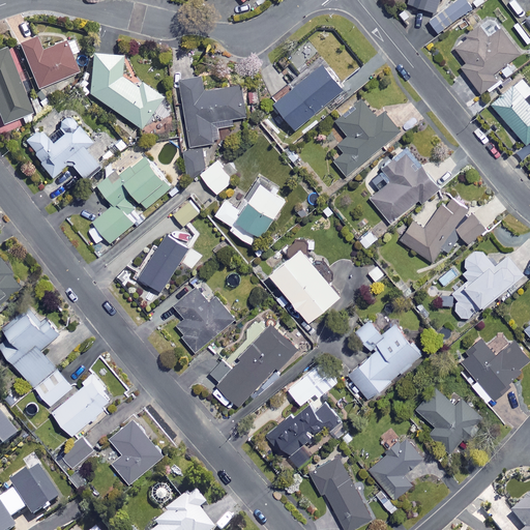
[(437,0),(405,0),(405,1),(434,10),(437,0)]
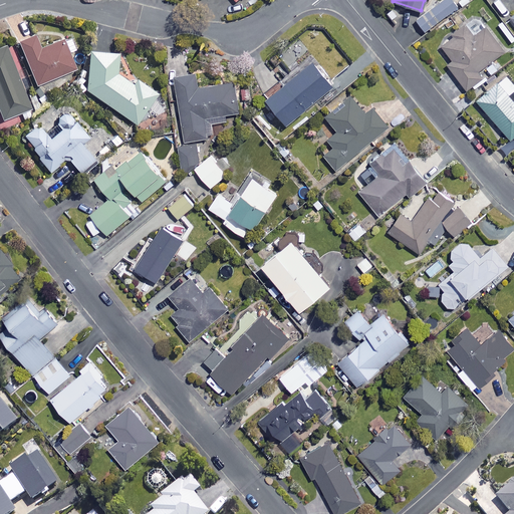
[(456,6),(451,0),(438,0),(423,12),(432,24),(456,6)]
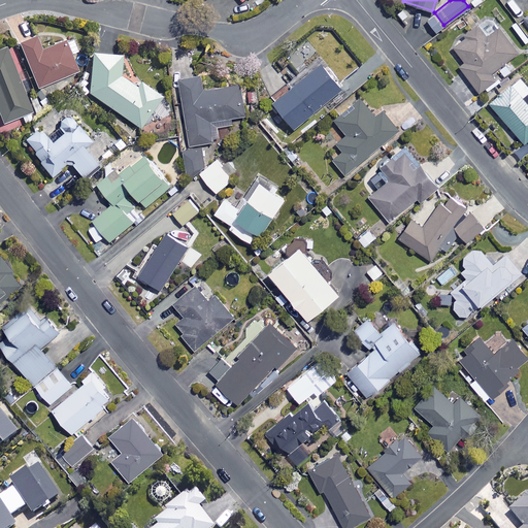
[(485,36),(475,24),(462,34),(463,36),(452,45),(463,61),(458,65),(477,91),(495,77),(490,71),(516,52),(497,27),(485,36)]
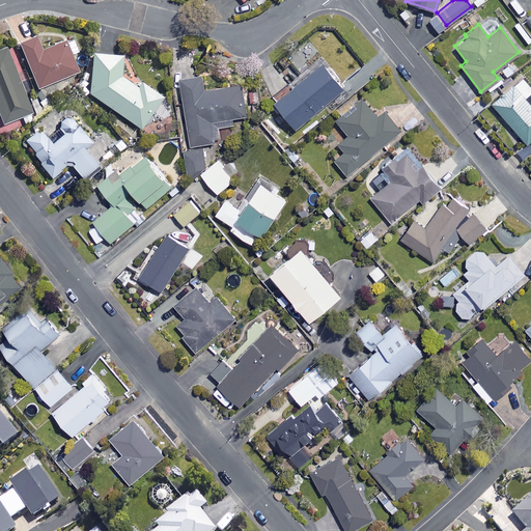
[(44,51),(38,37),(20,45),(38,89),(87,68),(75,38),(44,51)]
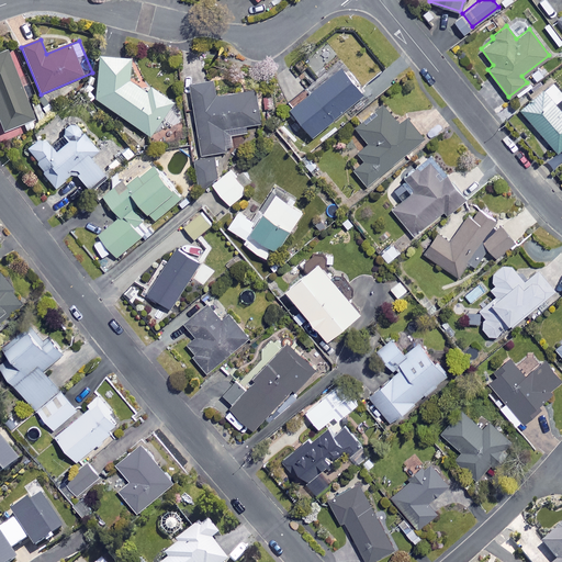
[(34,119),(9,52),(0,55),(0,119),(4,131),(34,119)]
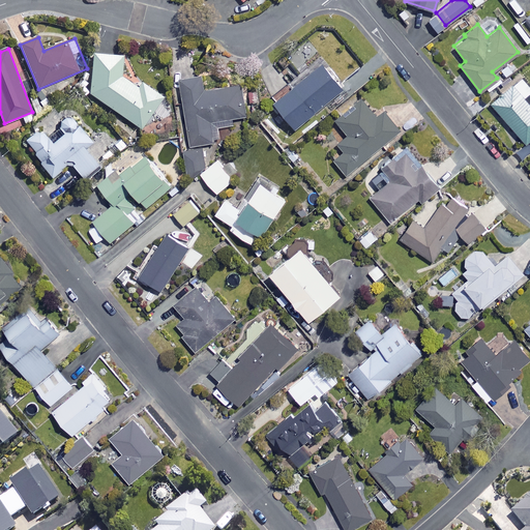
[(94,54),(92,95),(143,127),(162,97),(123,72),(123,55),(94,54)]
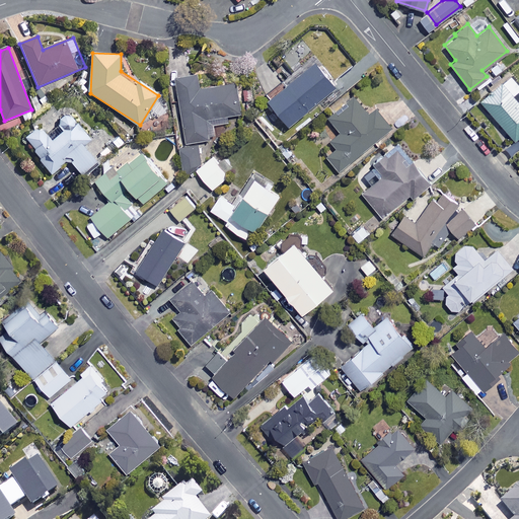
[(337,86),(318,64),(272,102),(290,125),(337,86)]
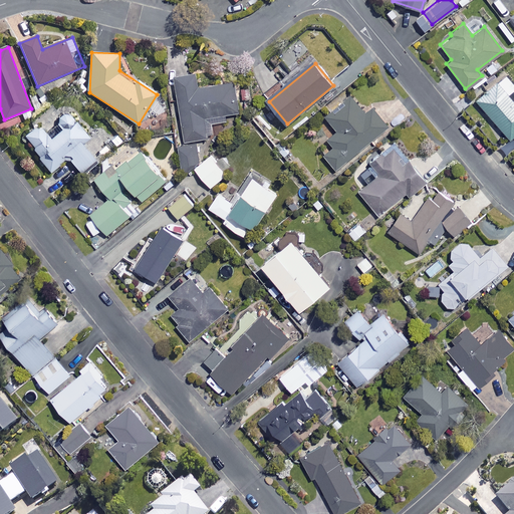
[(513,87),(513,84),(505,74),(475,99),(513,144),(513,101),(507,93),(513,87)]
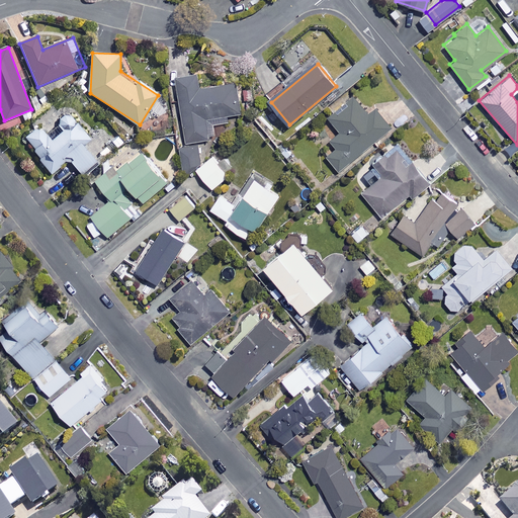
[(201,89),(199,76),(178,79),(187,145),(216,141),(212,120),(242,116),(237,84),(201,89)]
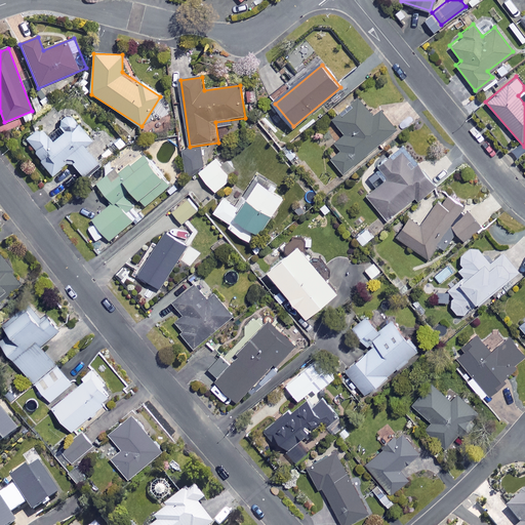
[(371,115),(358,98),(332,120),(342,133),(332,142),(339,150),(329,158),(341,172),(395,128),(378,109),(371,115)]
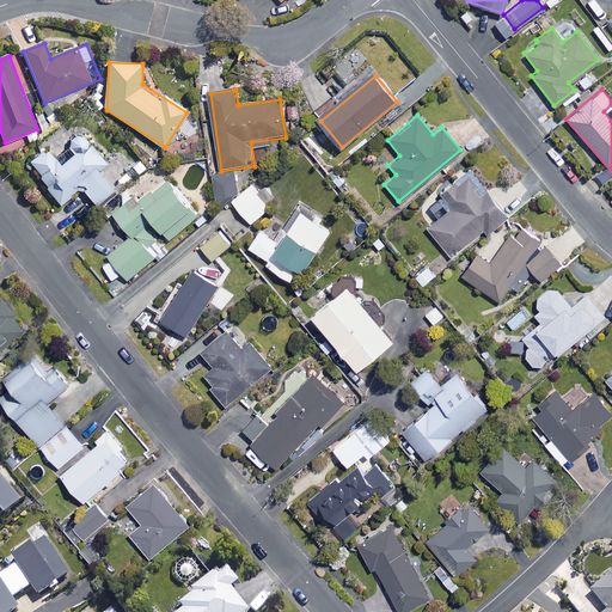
[(105,165),(84,135),(68,146),(75,157),(60,167),(48,150),(31,163),(60,203),(83,188),(96,206),(114,194),(97,171),(105,165)]
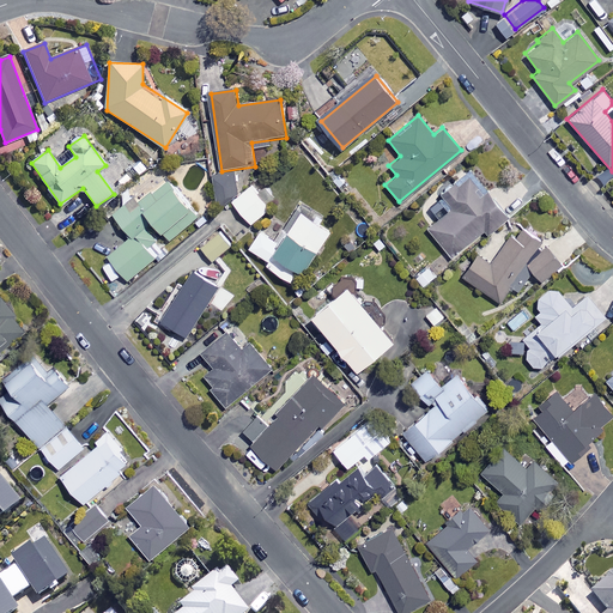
[(303,176),(295,167),(279,178),(287,188),(303,176)]
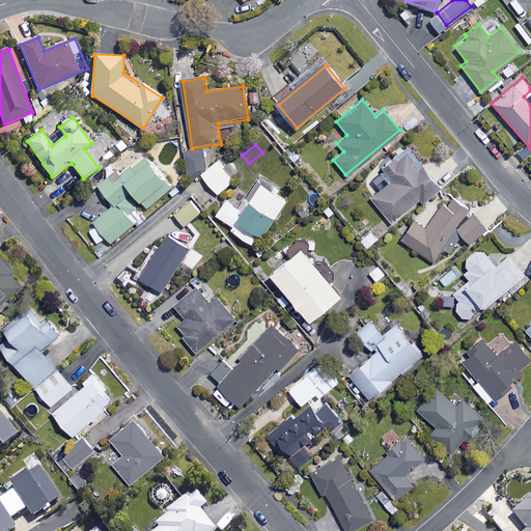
[(200,176),(206,166),(203,148),(185,152),(191,178),(200,176)]
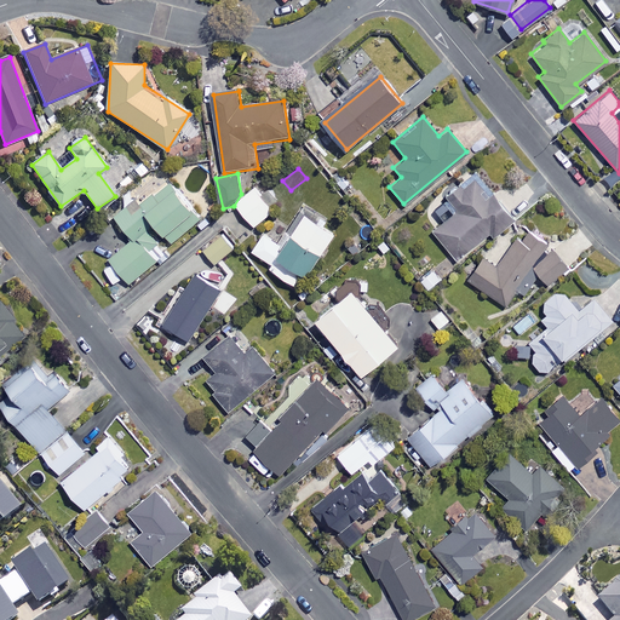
[(512,220),(472,173),(443,197),(454,211),(431,230),(455,259),(488,231),(492,236),(512,220)]
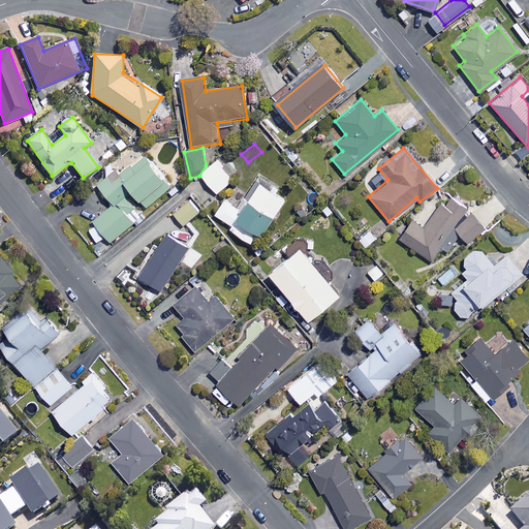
[(135,191),(149,208),(174,187),(148,156),(122,178),(117,170),(100,185),(117,205),(95,221),(113,242),(145,215),(129,196),(135,191)]
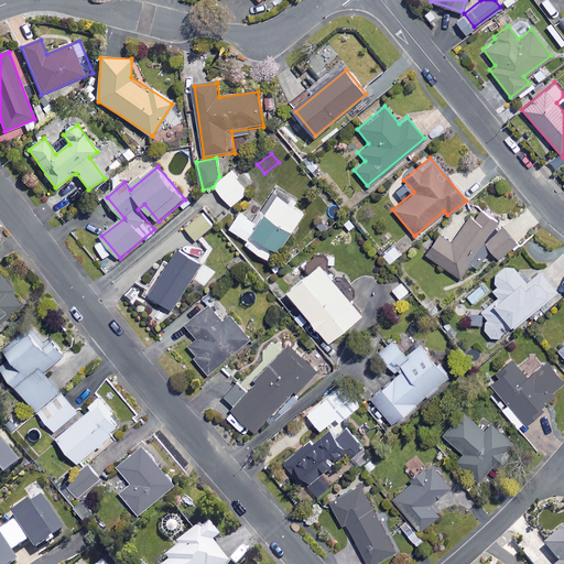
[(251,193),(234,171),(215,185),(234,207),(251,193)]
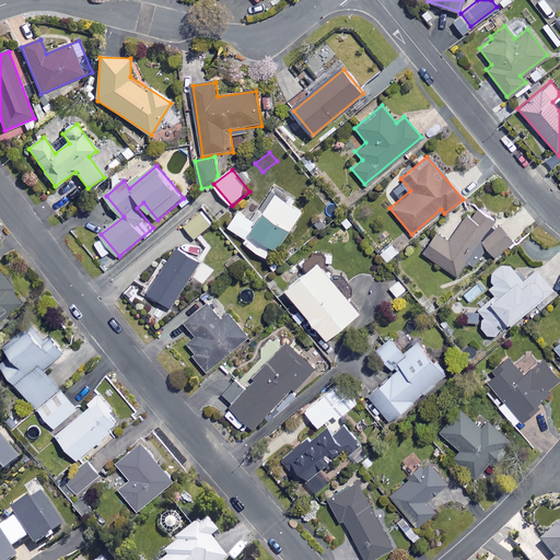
[(304,212),(277,196),(259,224),(240,212),(230,228),(248,240),(245,244),(276,261),(304,212)]
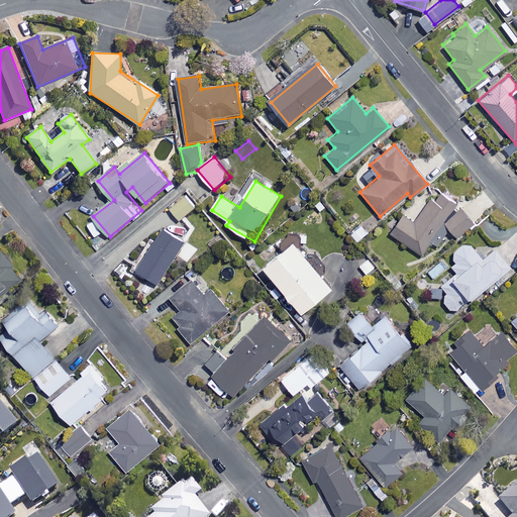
[(473,224),(457,203),(439,185),(412,221),(401,213),(388,230),(422,255),(444,225),(453,238),(473,224)]
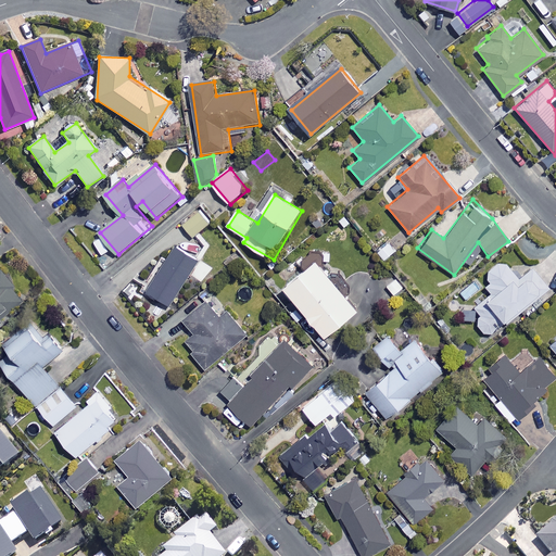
[(212,222),(201,210),(185,225),(196,237),(212,222)]
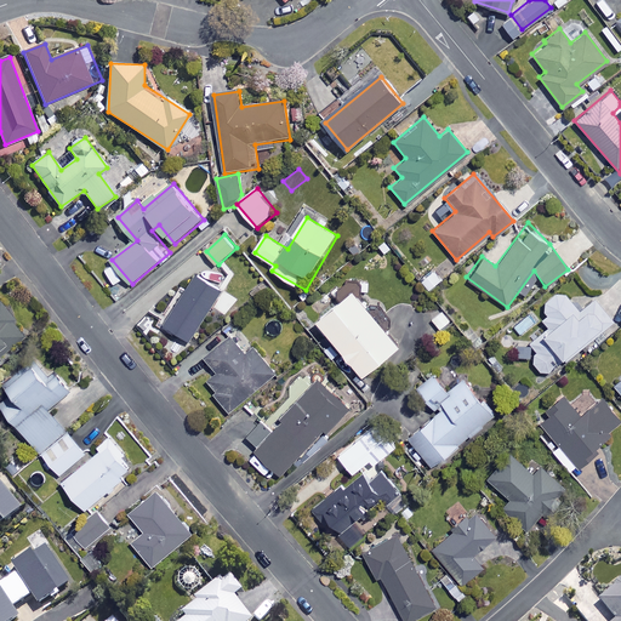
[(224,292),(199,275),(166,326),(192,342),(224,292)]
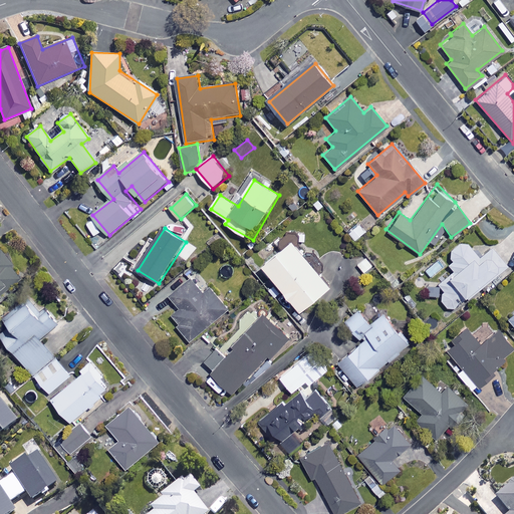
[(448,307),(455,307),(506,266),(490,247),(478,257),(467,243),(460,241),(454,243),(451,247),(450,251),(452,258),(447,262),(453,269),(436,283),(441,290),(440,297),(442,302),(448,307)]
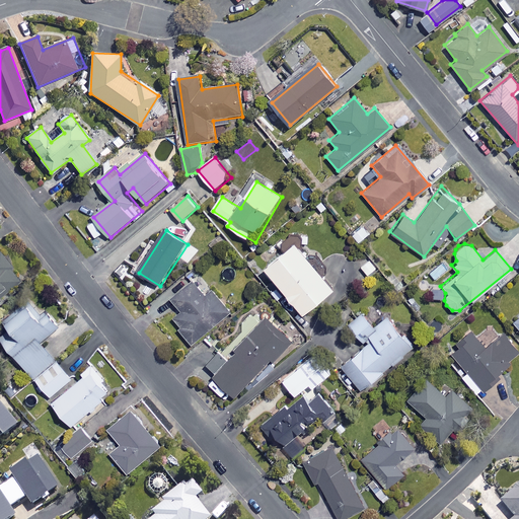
[(328,291),(290,245),(261,270),(299,315),(328,291)]
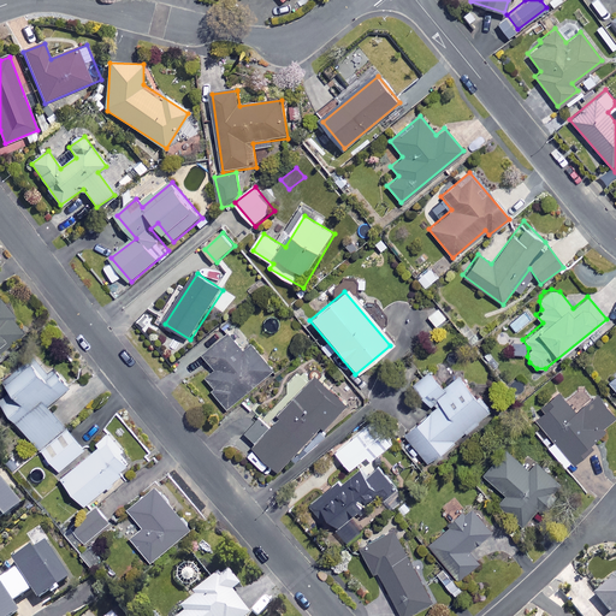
[(0,351),(25,332),(0,300),(0,351)]
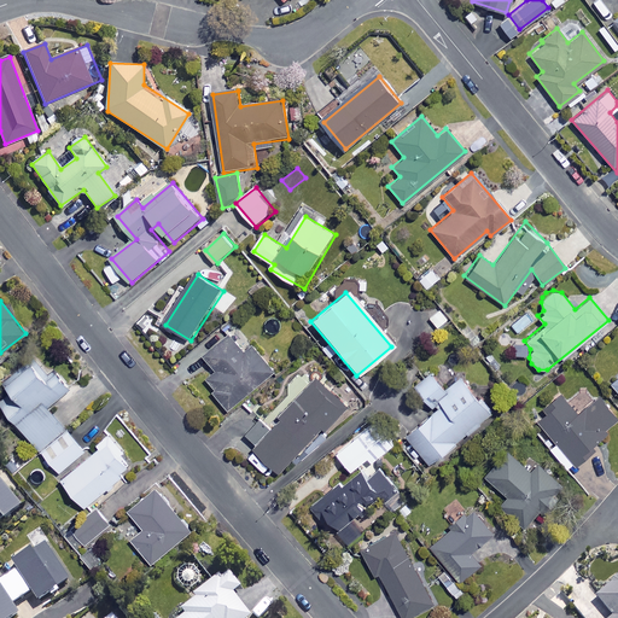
[(496,320),(488,326),(503,348),(512,340),(496,320)]
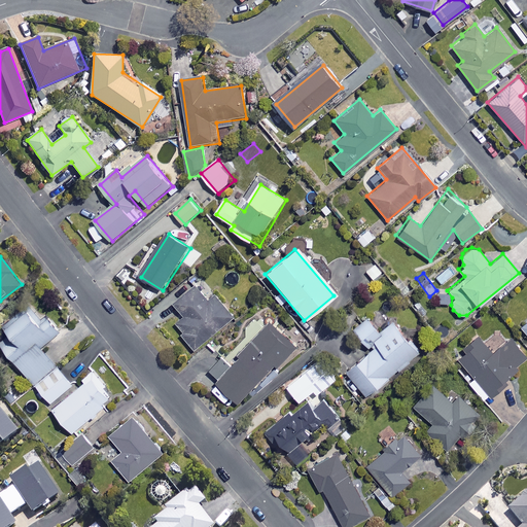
[(182,314),(175,321),(181,328),(178,331),(192,348),(233,315),(214,292),(206,299),(194,283),(171,301),(182,314)]
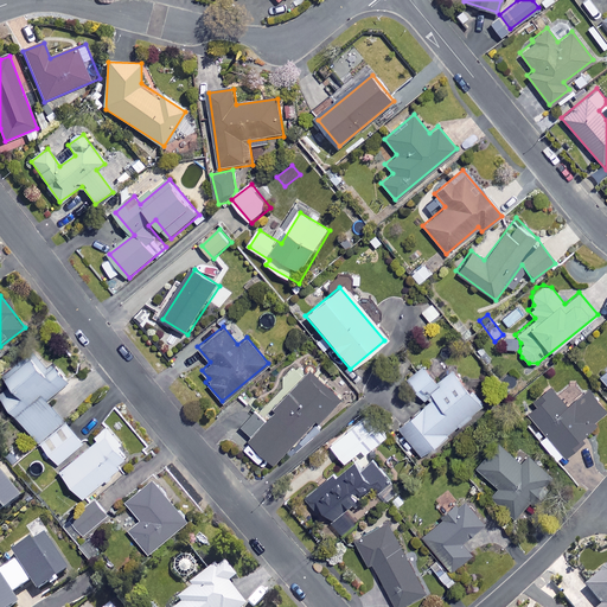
[(56,364),(50,369),(34,351),(10,372),(16,378),(0,390),(0,393),(61,464),(85,442),(50,401),(71,383),(56,364)]
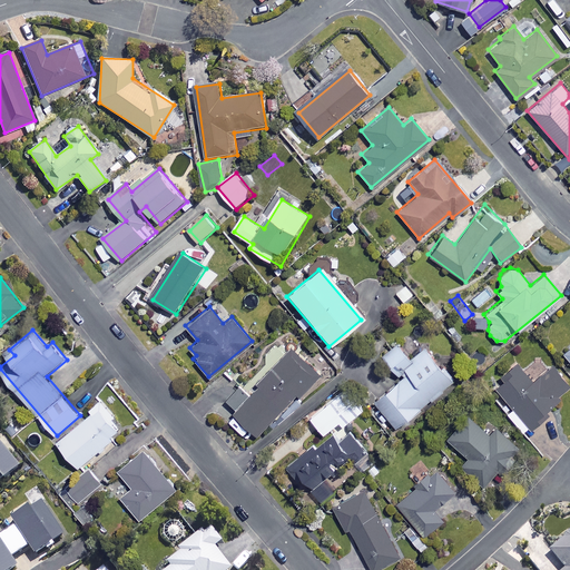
[(408,359),(395,342),(380,354),(399,377),(372,399),(394,426),(451,382),(423,346),(408,359)]
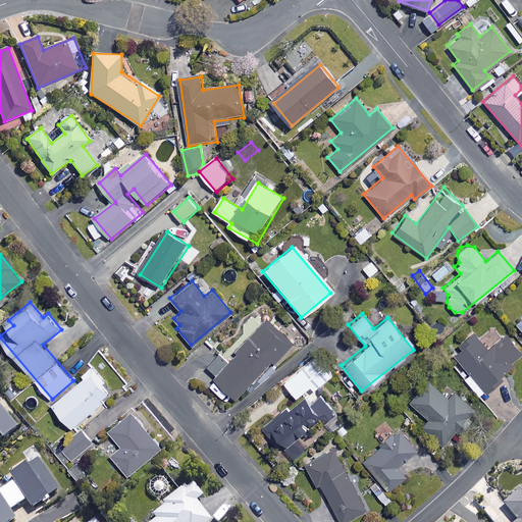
[(292,343),(265,317),(226,359),(218,352),(205,365),(215,374),(207,383),(222,398),(227,393),(233,398),(270,359),(273,362),(292,343)]
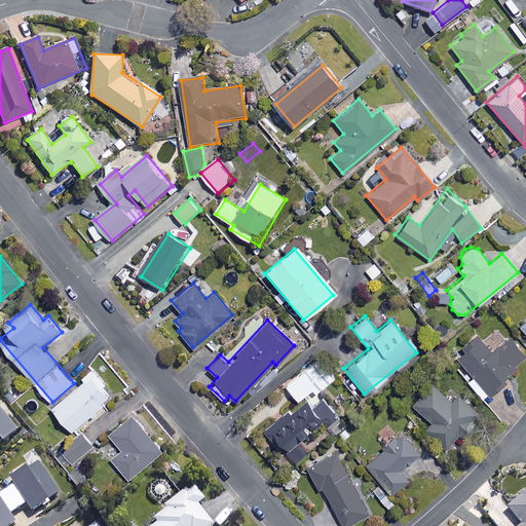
[(473,331),(451,350),(473,376),(466,381),(482,399),(503,381),(500,378),(525,357),(508,336),(490,351),(473,331)]
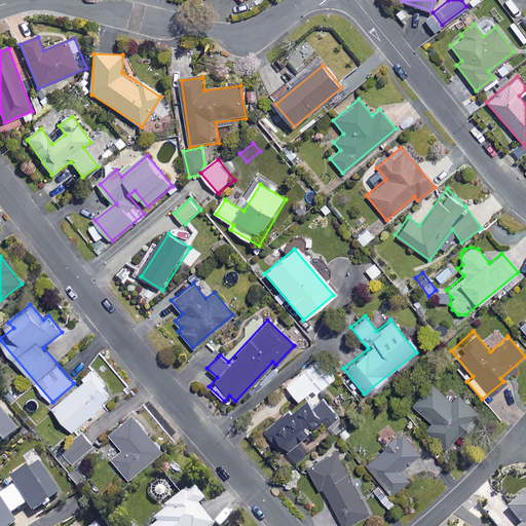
[(317,352),(298,369),(316,391),(336,374),(317,352)]
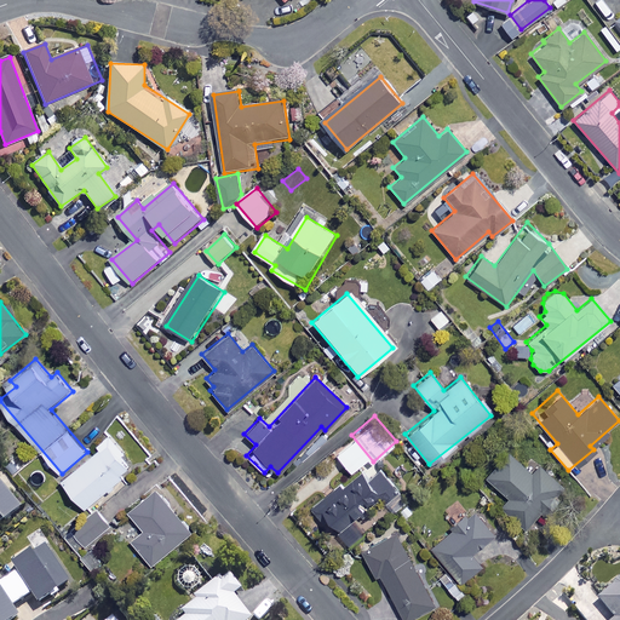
[(103,451),(65,482),(91,514),(126,484),(124,481),(133,472),(122,459),(127,455),(112,436),(99,446),(103,451)]
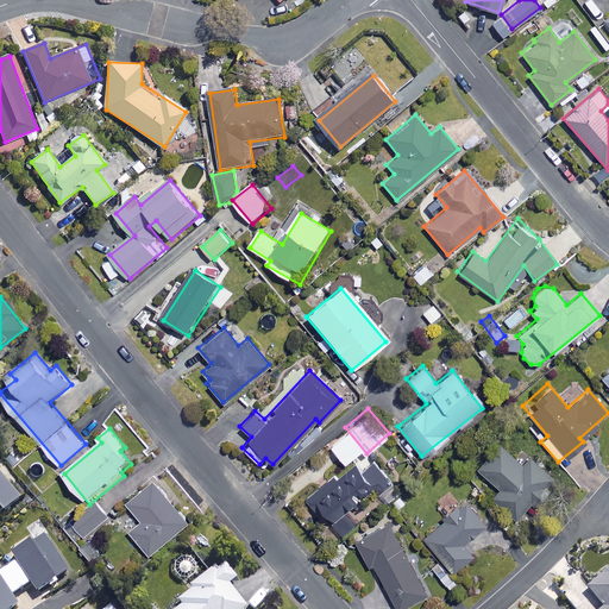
[(519,464),(498,445),(476,468),(498,489),(490,496),(514,519),(552,479),(527,456),(519,464)]
